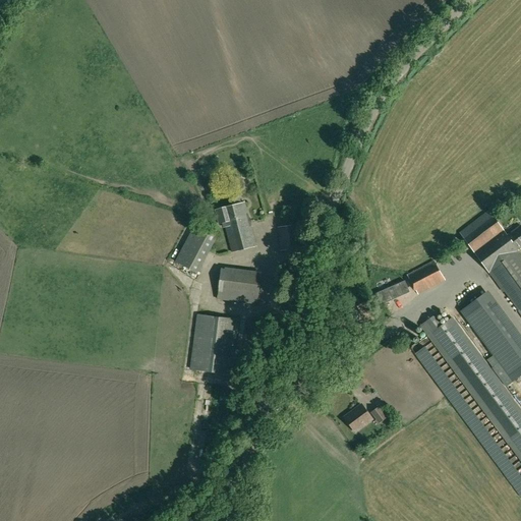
[(232,252),(256,246),(244,203),(216,210),(219,224),(223,223),(224,228),(226,227),(232,252)]
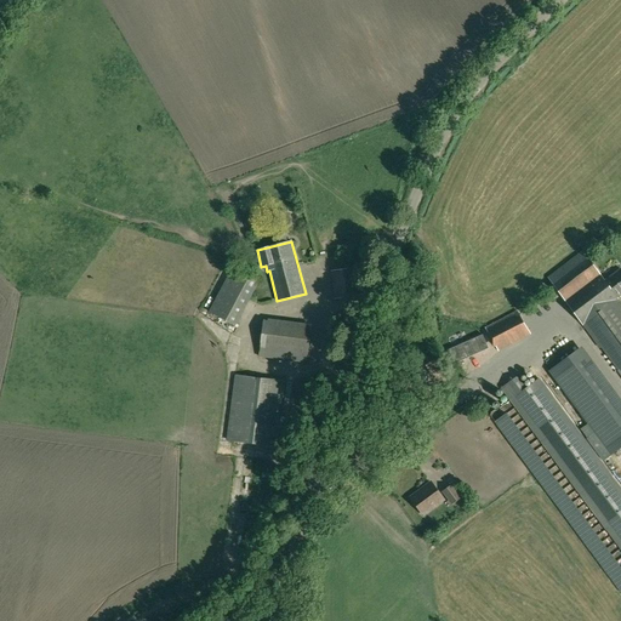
[(582,250),(548,277),(582,326),(585,324),(620,295),(620,267),(604,280),(582,250)]
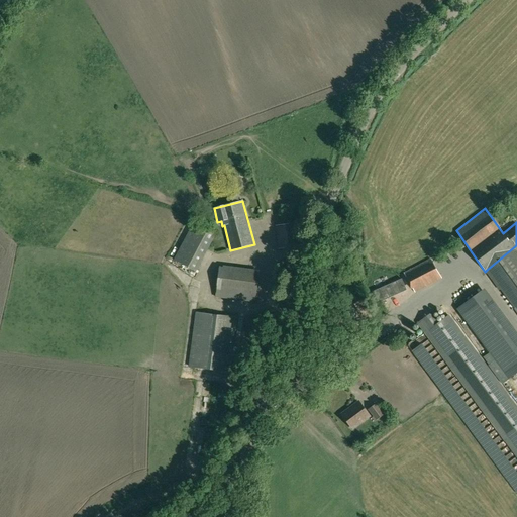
[(296,222),(276,225),(279,248),(299,245),(296,222)]
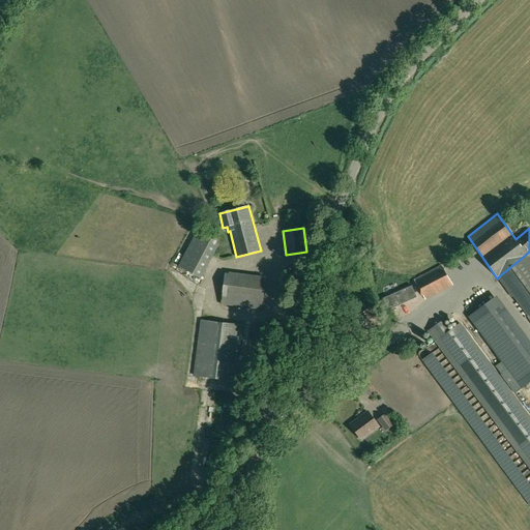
[(198,229),(178,266),(201,278),(221,240),(198,229)]
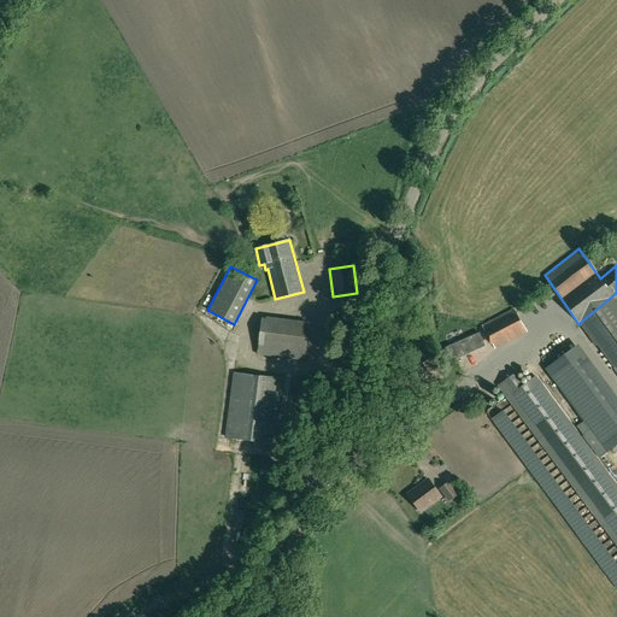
[(616,305),(611,299),(581,322),(616,370),(616,305)]
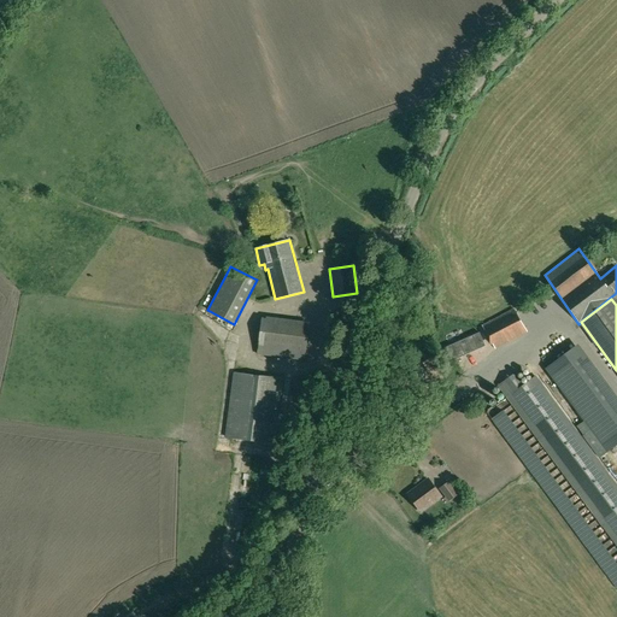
[(482,325),(485,330),(495,348),(526,331),(513,309),(482,325)]
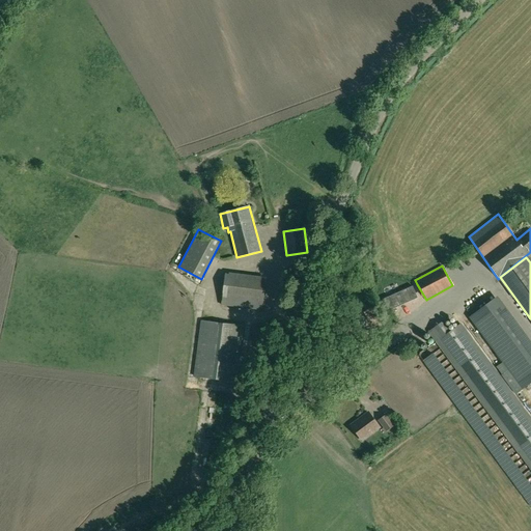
[(225,272),(221,305),(262,310),(267,277),(225,272)]
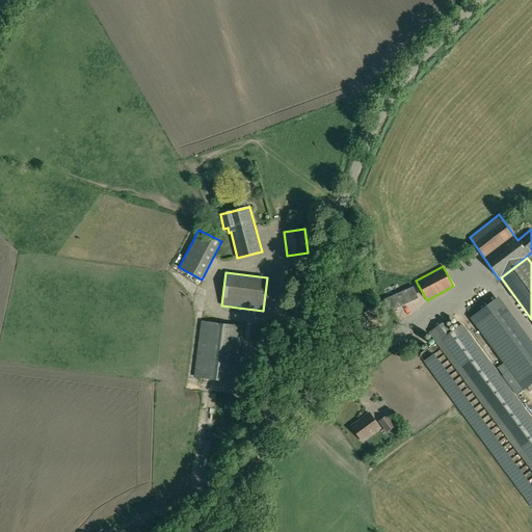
[(414,282),(405,287),(416,307),(425,301),(414,282)]
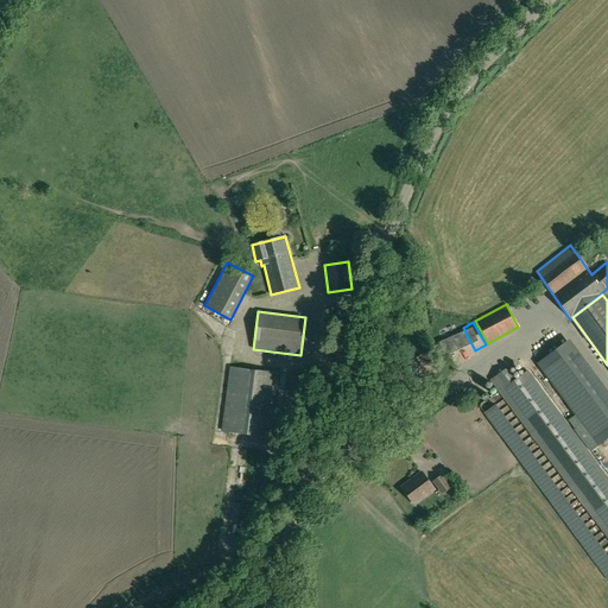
[(599,447),(607,438),(607,390),(570,339),(537,363),(599,447)]
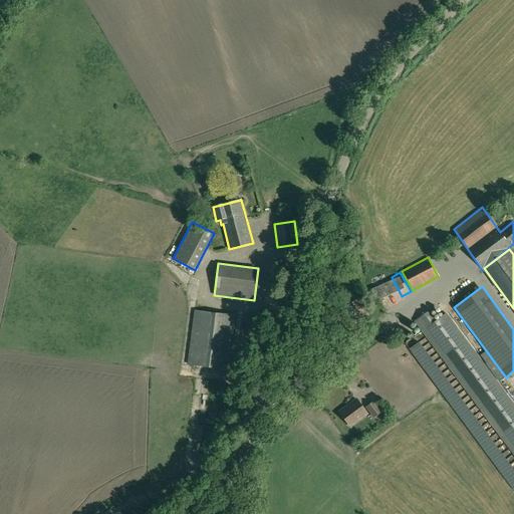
[(196,310),(189,363),(228,369),(235,315),(196,310)]
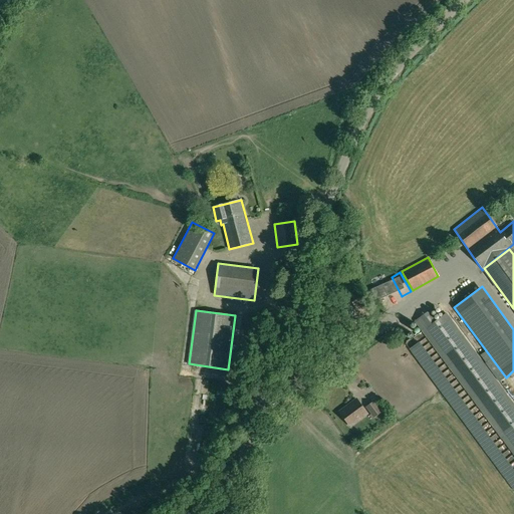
[(513,405),(447,313),(437,320),(430,311),(417,320),(513,454),(513,405)]
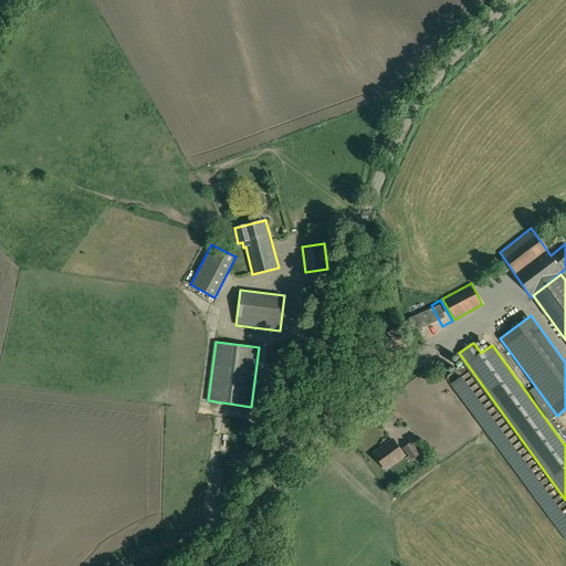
[(501,448),(512,440),(467,376),(456,384),(501,448)]
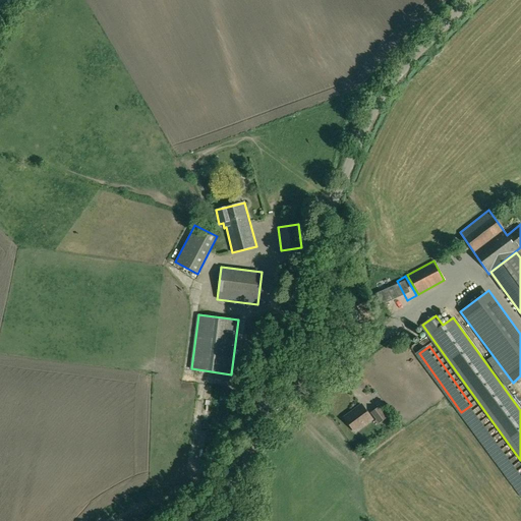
[(212,407),(213,396),(203,395),(203,407),(212,407)]
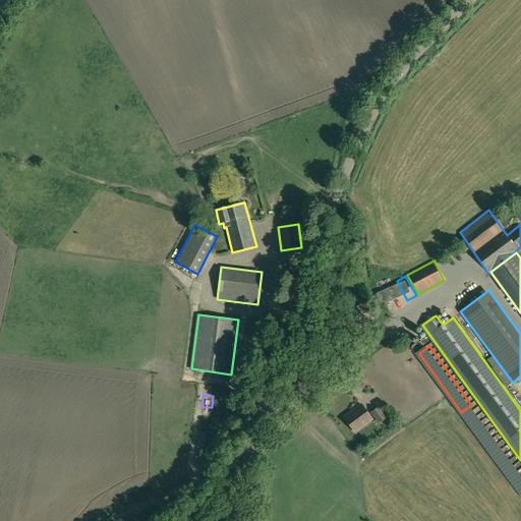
[(345,417),(355,431),(372,419),(362,405),(345,417)]
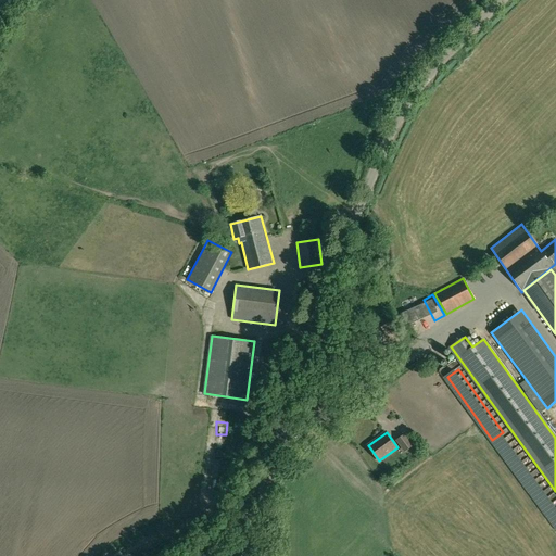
[(414,445),(405,433),(395,440),(405,452),(414,445)]
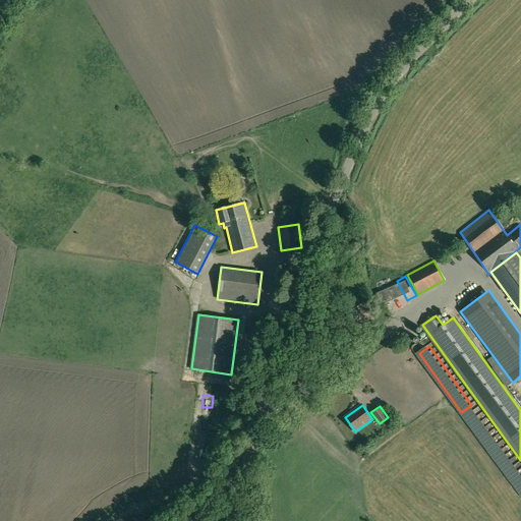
[(494,436),(484,442),(496,456),(504,451),(494,436)]
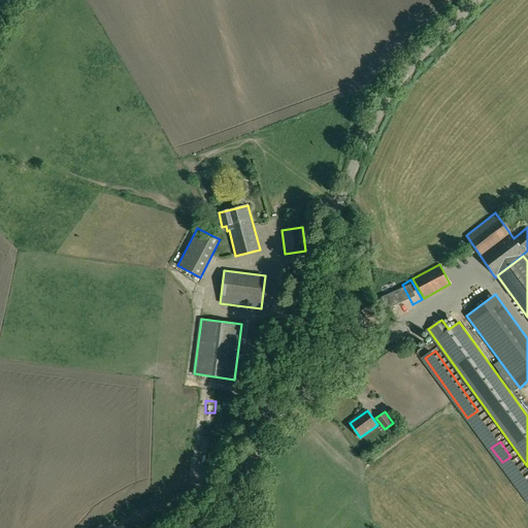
[(527,499),(527,498),(527,479),(519,484),(527,499)]
